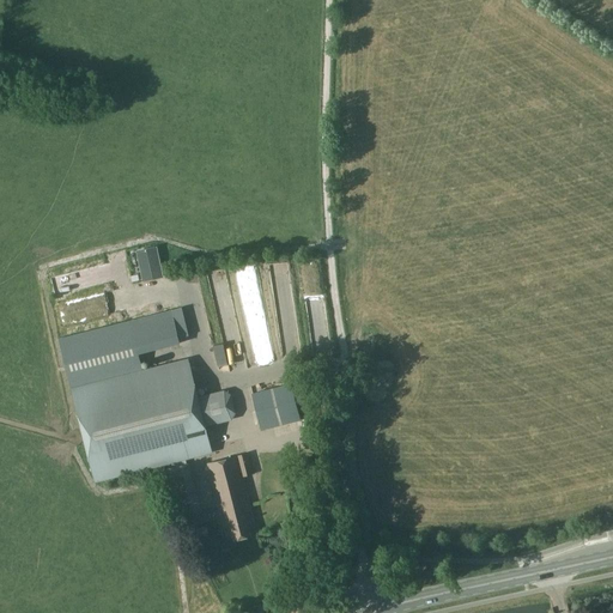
[(157,247),(137,252),(144,283),(164,278),(157,247)]
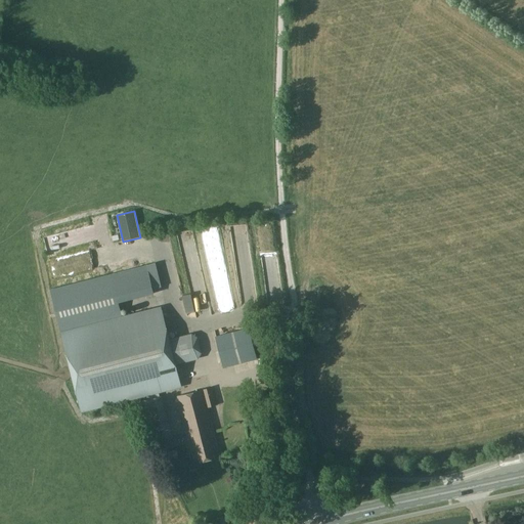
[(151,239),(158,248),(169,241),(163,231),(151,239)]
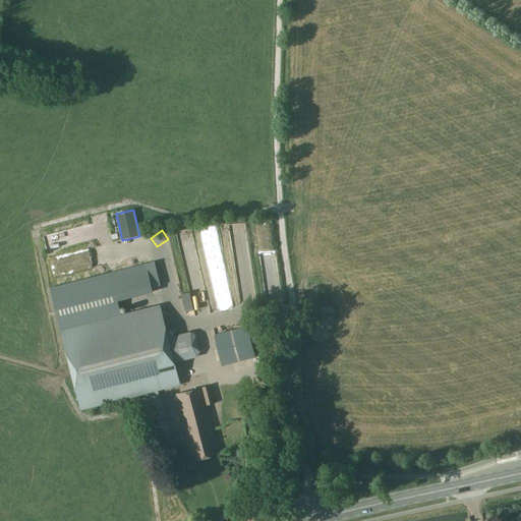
[(62,332),(121,316),(110,273),(50,288),(62,332)]
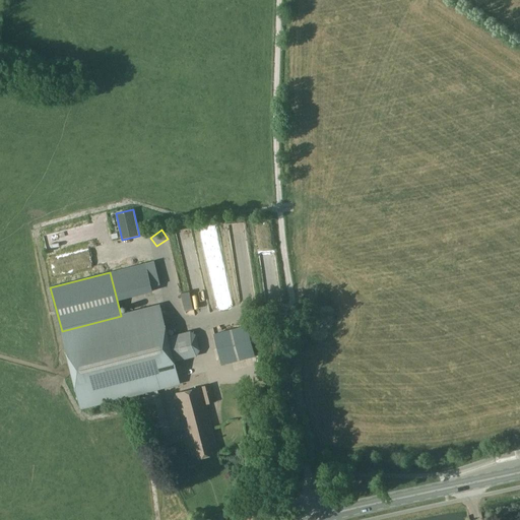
[(183,289),(187,301),(194,298),(190,287),(183,289)]
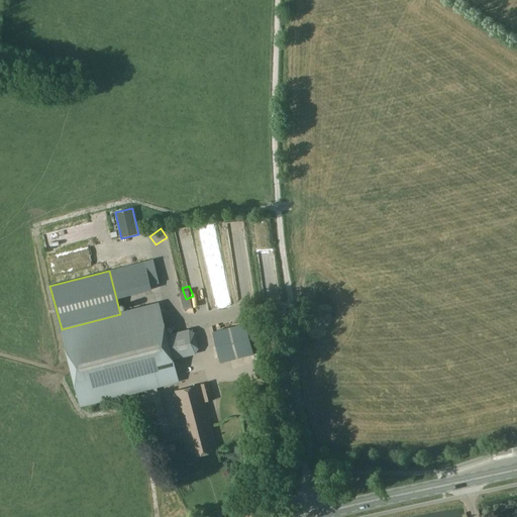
[(210,302),(197,305),(198,311),(211,308),(210,302)]
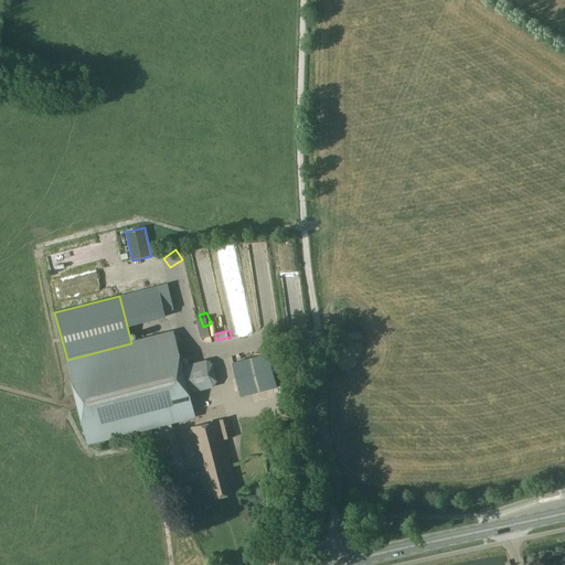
[(173,332),(166,334),(131,343),(67,360),(88,443),(194,416),(189,394),(213,387),(217,381),(213,363),(206,360),(183,365),(173,332)]
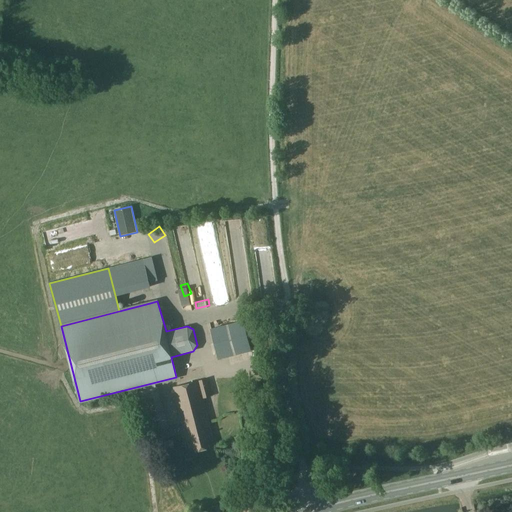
[(219,359),(251,351),(243,321),(211,329),(219,359)]
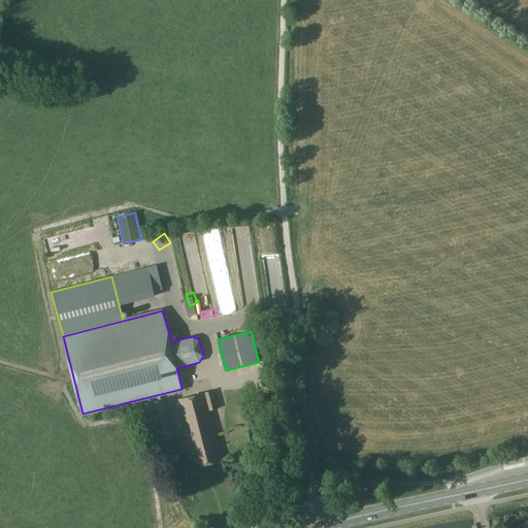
[(207,404),(217,402),(212,391),(204,393),(207,404)]
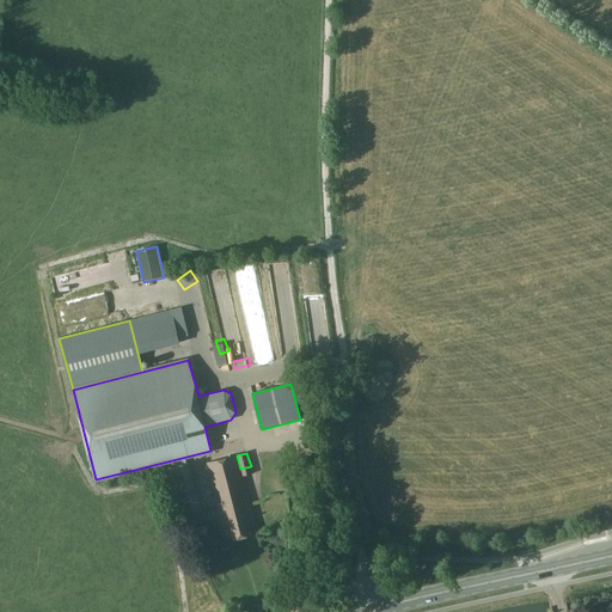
[(256,528),(237,456),(208,463),(226,537),(234,534),(236,539),(250,536),(249,531),(256,528)]
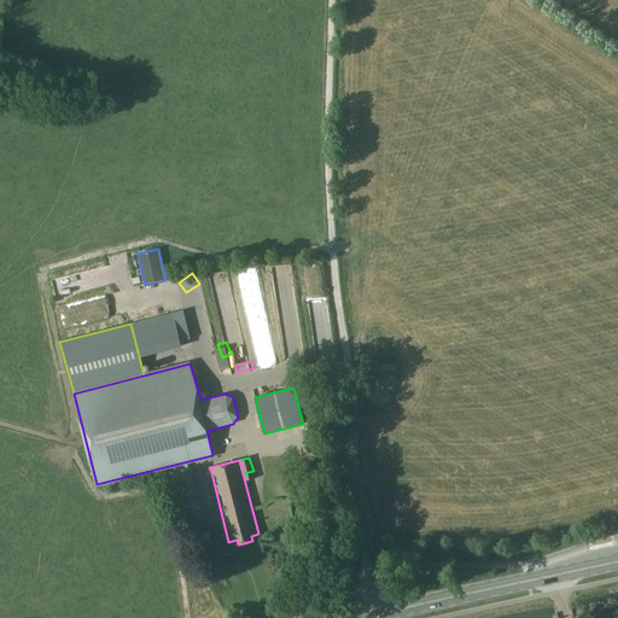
[(190,468),(165,474),(178,523),(202,517),(190,468)]
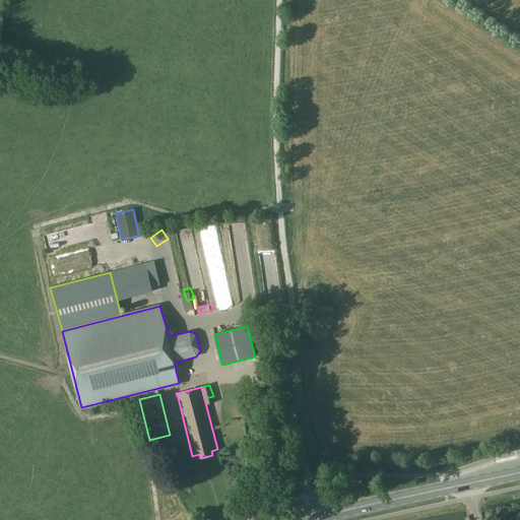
[(168,455),(170,462),(178,460),(177,453),(168,455)]
